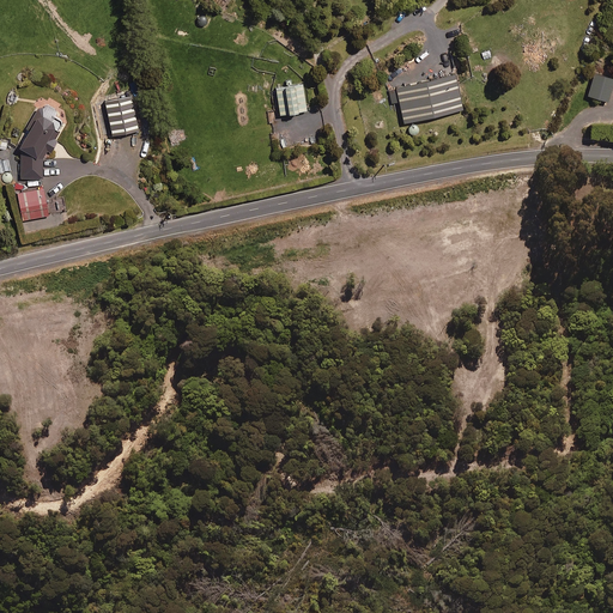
[(404,125),(463,111),(455,74),(395,87),(404,125)]
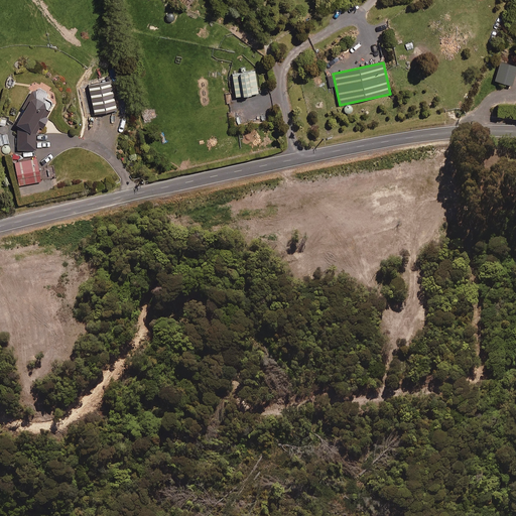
[(511,87),(515,70),(515,67),(500,62),(495,82),(511,87)]
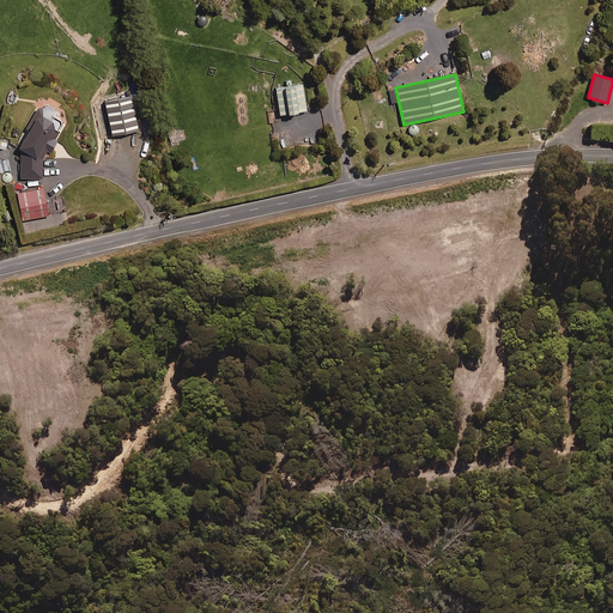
[(278,116),(305,114),(303,85),(275,89),(278,116)]
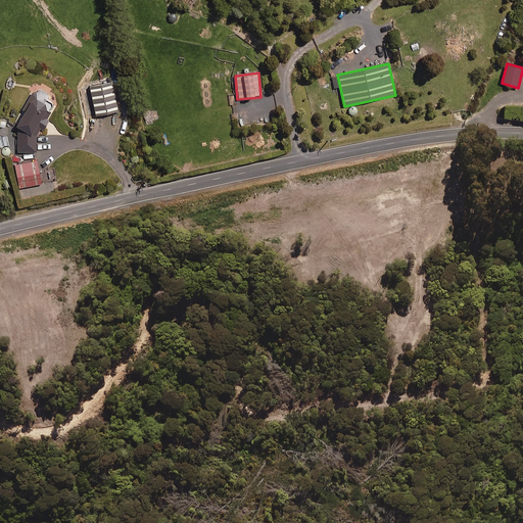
[(120,110),(112,81),(90,86),(97,115),(120,110)]
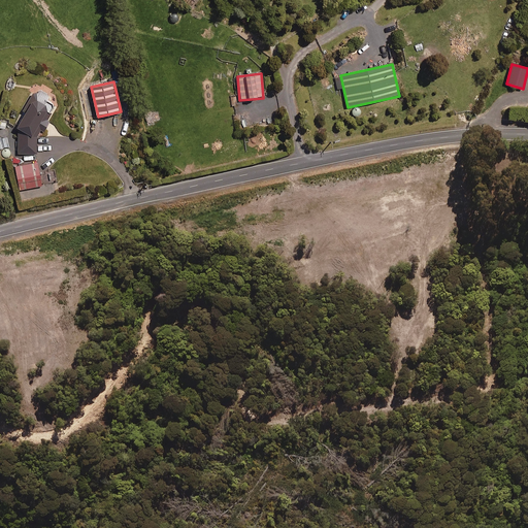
[(17,140),(17,145),(20,145),(19,154),(37,154),(38,136),(42,130),(45,132),(50,123),(47,122),(56,104),(50,101),(46,94),(41,92),(33,94),(25,110),(28,111),(20,128),(20,140),(17,140)]
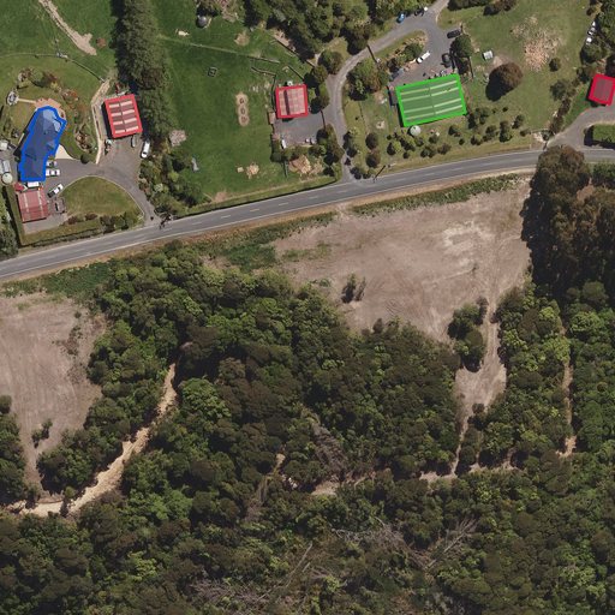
[(66,215),(64,196),(48,197),(47,190),(19,193),(22,220),(28,220),(28,224),(34,224),(33,219),(49,218),(66,215)]
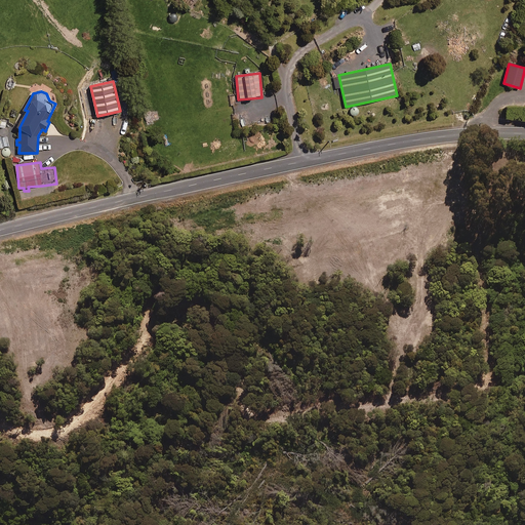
All buildings are outlined.
